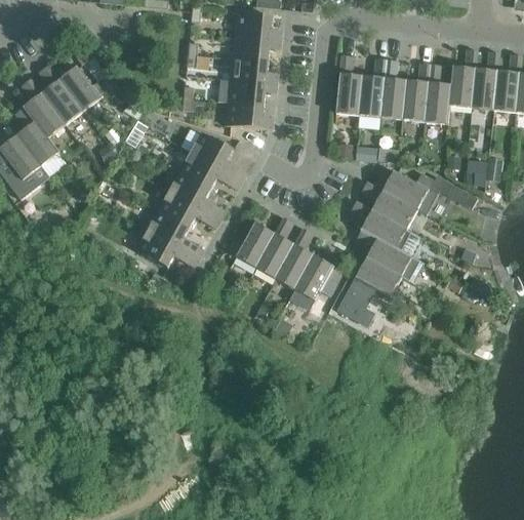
[(193,0),(192,8),(201,9),(202,0),(193,0)]
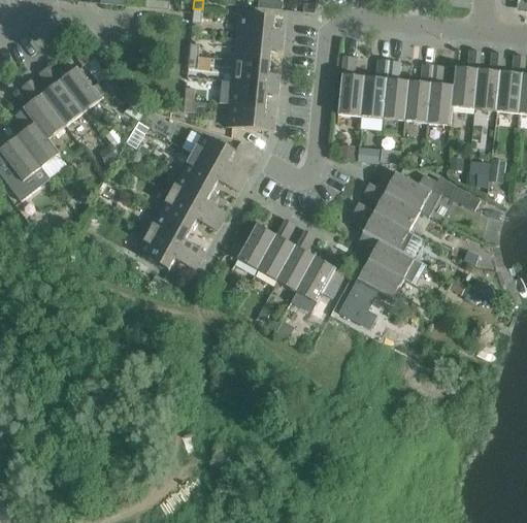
[(302,9),(315,10),(316,1),(303,0),(302,9)]
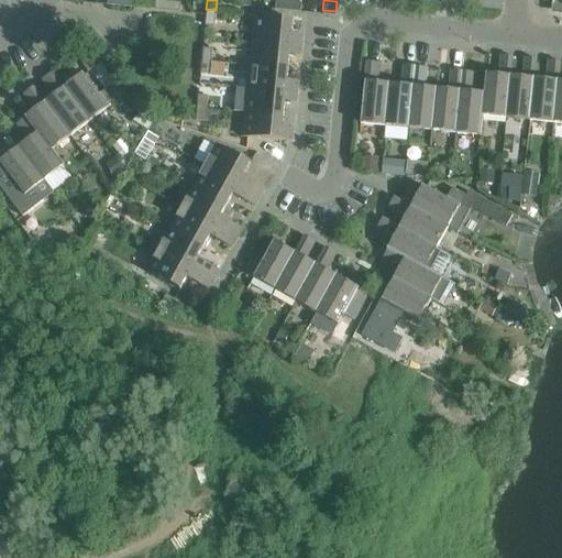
[(216,10),(206,9),(205,22),(215,23),(216,10)]
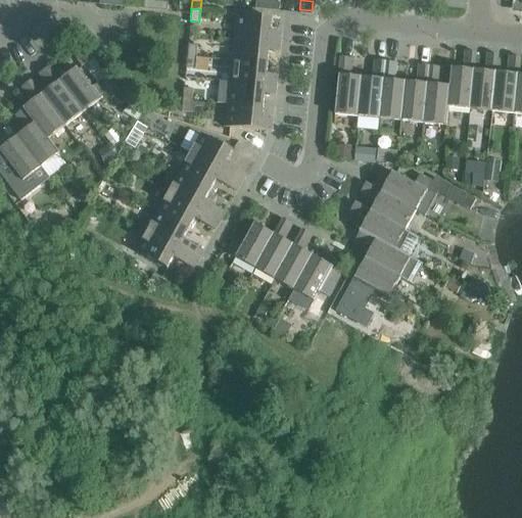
[(236,10),(234,34),(280,39),(281,29),(271,28),(272,14),(236,10)]
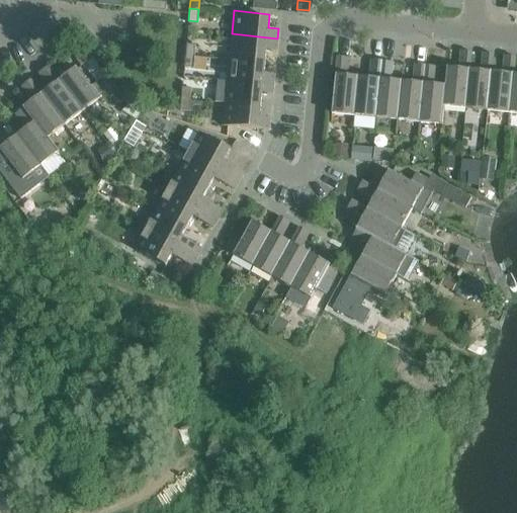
[(232,33),(230,55),(265,59),(266,47),(276,48),(277,38),(232,33)]
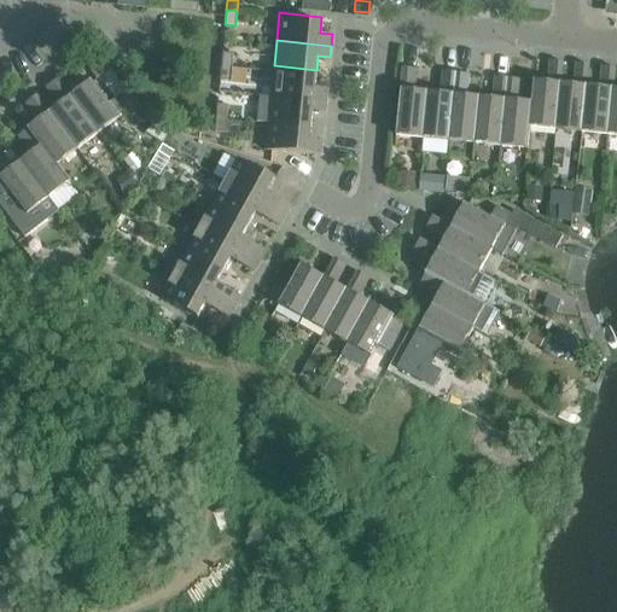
[(222,48),(221,60),(232,62),(233,48),(222,48)]
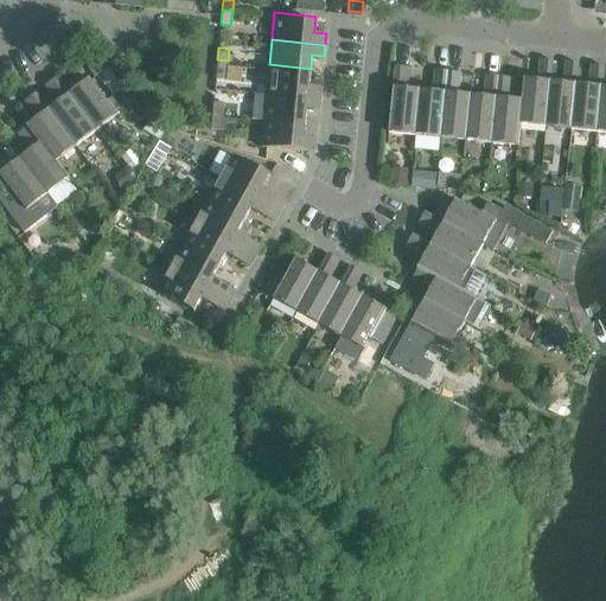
[(523,75),(522,96),(520,120),(521,120),(546,122),(550,77),(553,56),(540,55),(537,76),(523,75)]
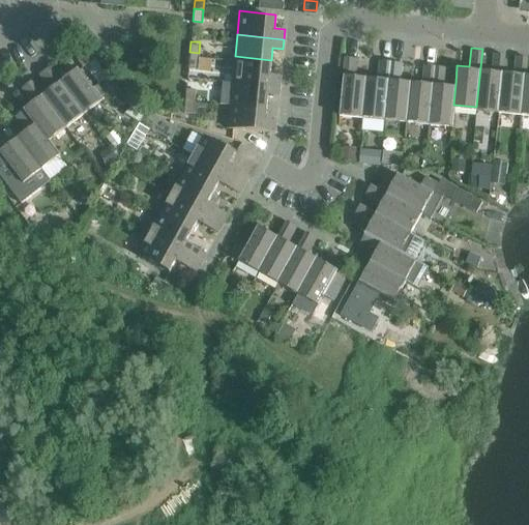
[(492,68),(480,67),(476,107),(499,109),(503,69),(504,51),(494,50),(492,68)]
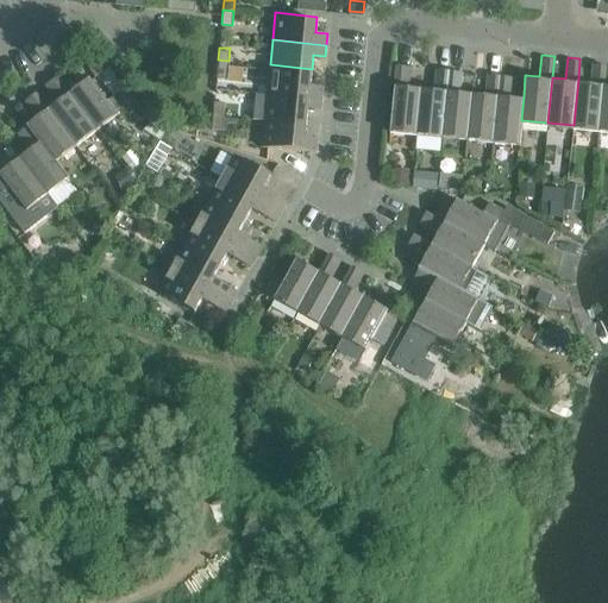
[(229,61),(218,60),(217,75),(226,76),(229,61)]
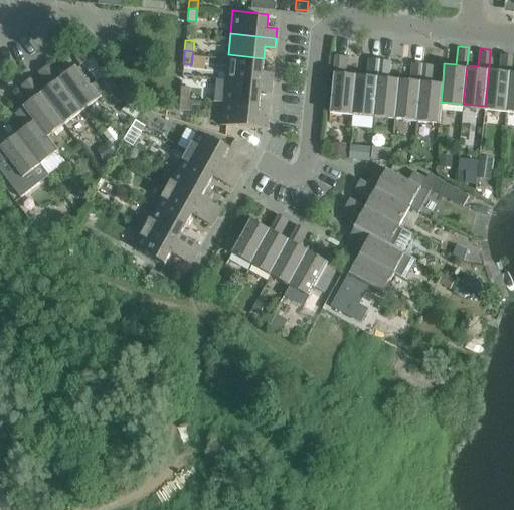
[(499,68),(489,67),(485,106),(506,108),(510,69),(512,51),(501,50),(499,68)]
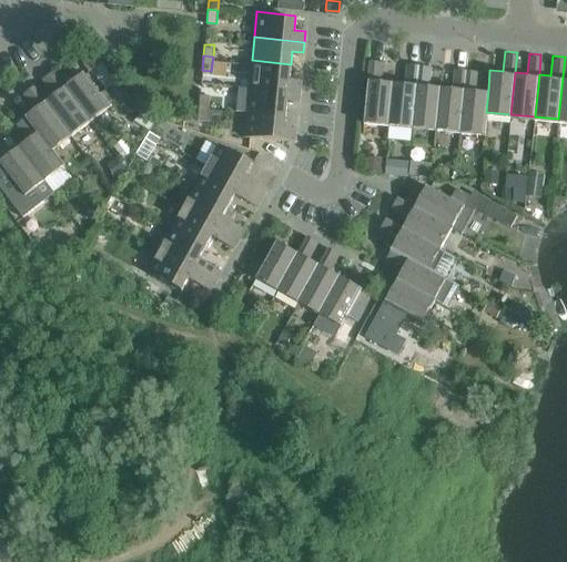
[(363,120),(388,122),(393,80),(381,79),(383,59),(370,58),(363,120)]
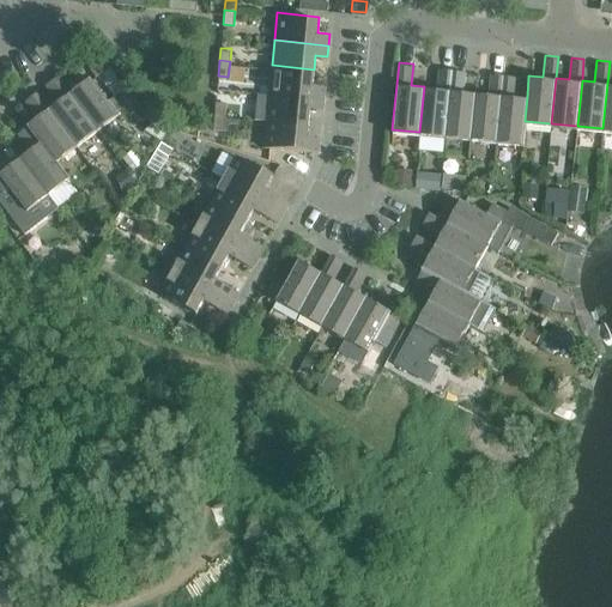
[(272,65),(270,91),(323,97),(325,85),(311,84),(314,70),(272,65)]
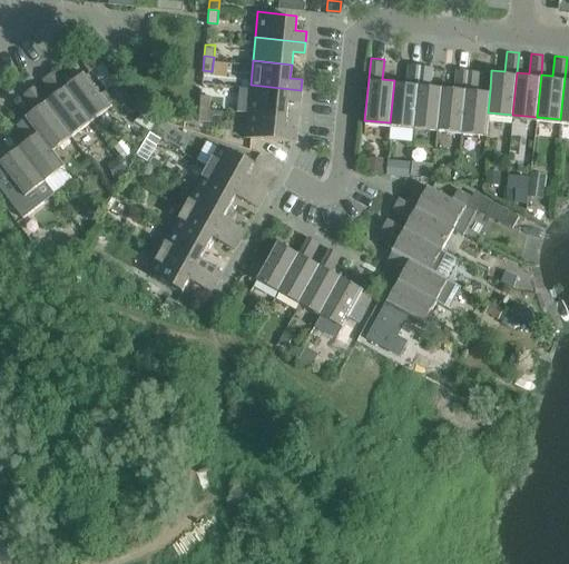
[(390,122),(413,125),(420,62),(408,61),(406,81),(394,80),(390,122)]
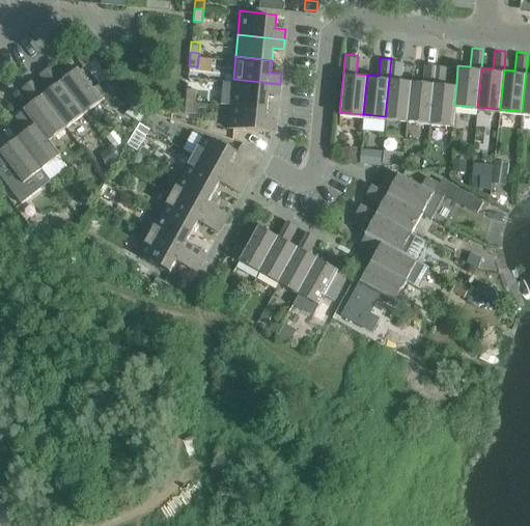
[(385,116),(408,118),(412,79),(400,78),(402,59),(391,58),(385,116)]
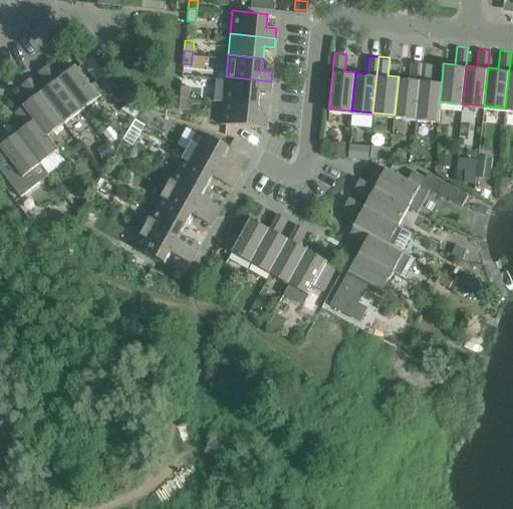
[(395,114),(416,117),(422,61),(412,59),(410,77),(399,76),(395,114)]
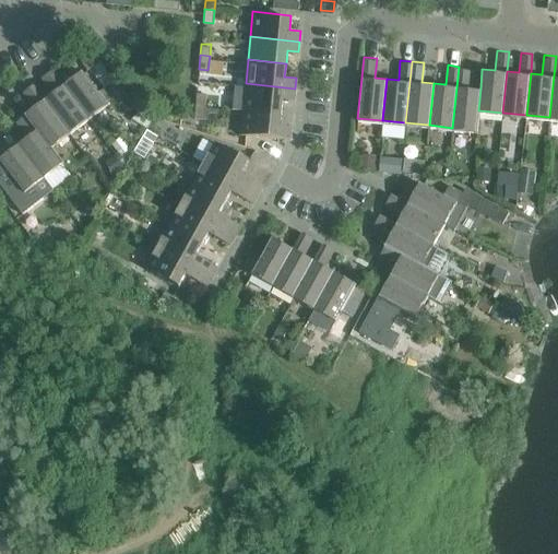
[(459,67),(452,128),(477,130),(479,110),(478,110),(481,89),(469,87),(471,68),(459,67)]
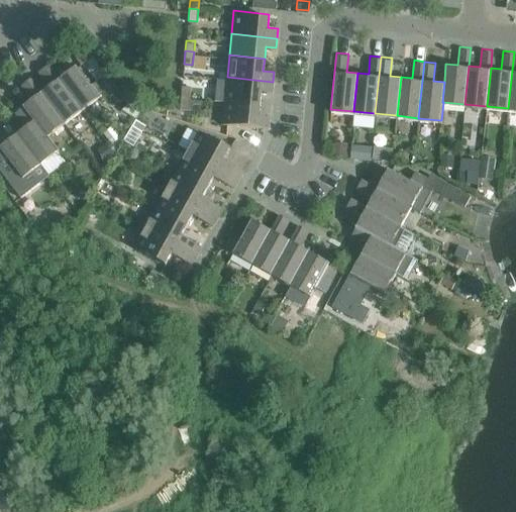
[(49,83),(40,90),(65,120),(82,107),(59,77),(47,63),(38,69),(49,83)]
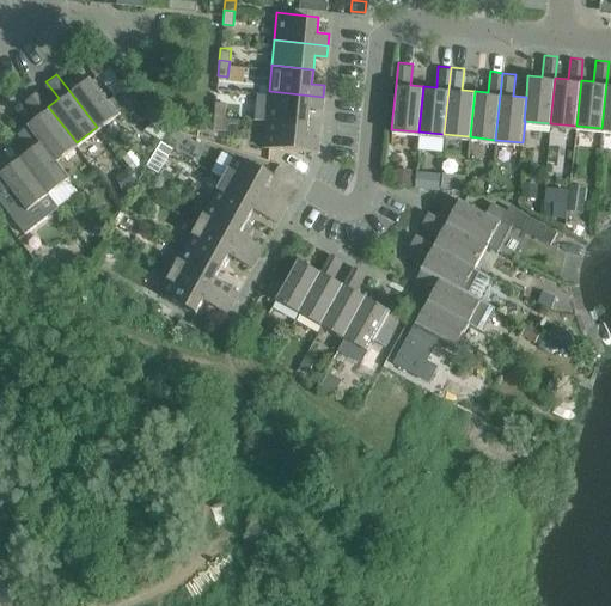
[(91,74),(69,91),(97,127),(128,103),(118,90),(109,98),(91,74)]
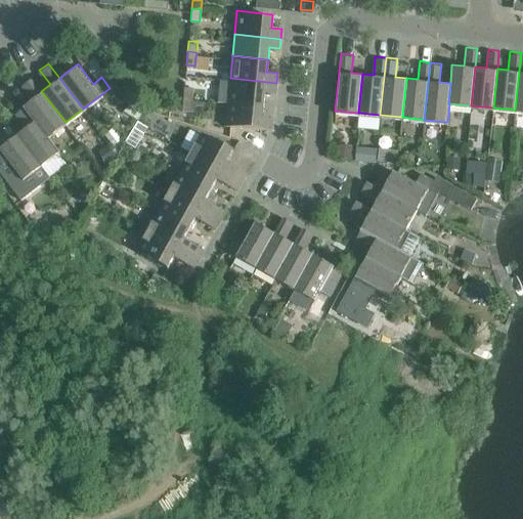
[(33,98),(24,104),(47,135),(48,135),(66,122),(41,91),(31,77),(22,83),(33,98)]
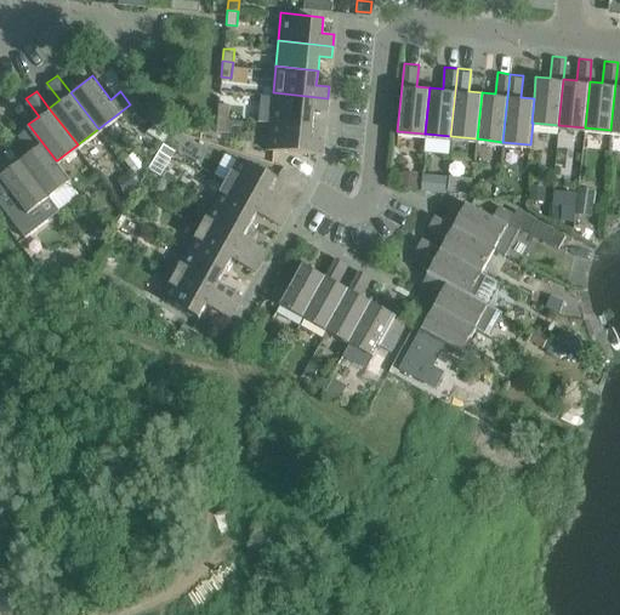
[(273,92),(271,119),(312,123),(313,108),(326,109),(328,98),(273,92)]
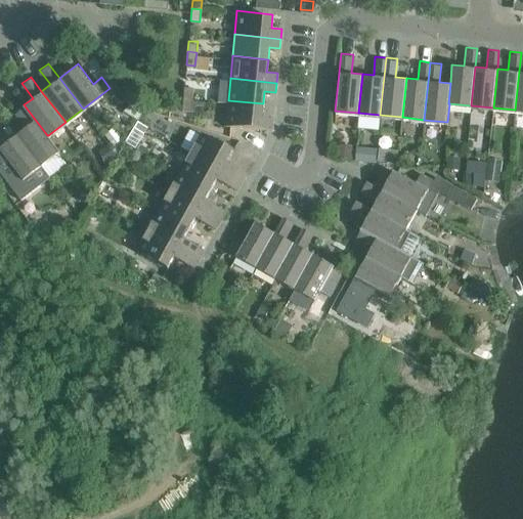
[(184,85),(183,95),(191,96),(192,85),(184,85)]
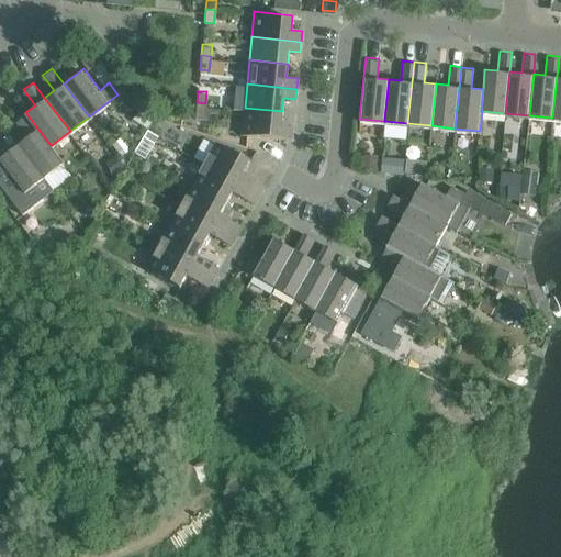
[(205,103),(197,102),(194,117),(204,118),(205,103)]
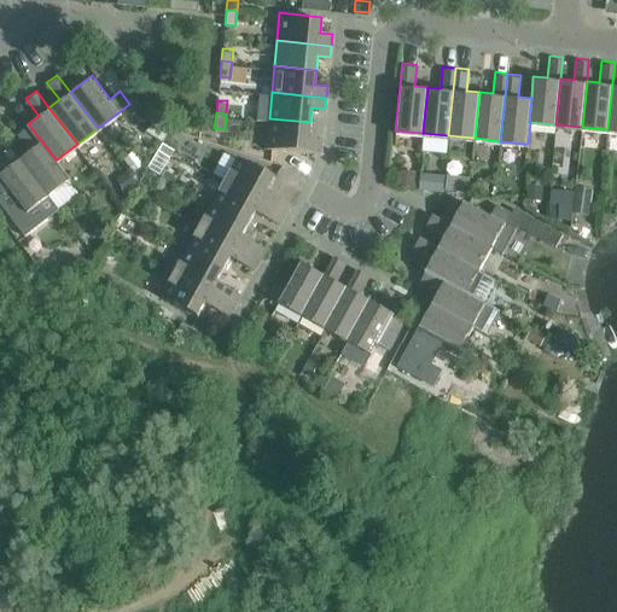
[(310,122),(269,118),(266,145),(321,151),(322,138),(309,135),(310,122)]
